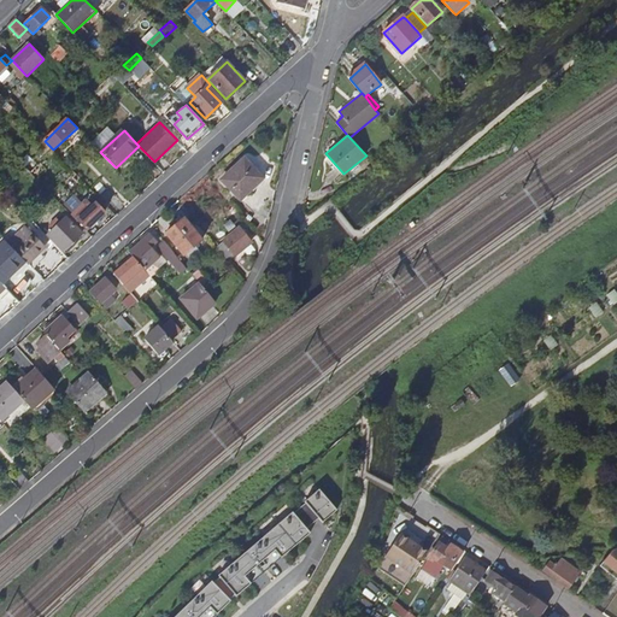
[(245,159),(222,181),(240,200),(264,180),(245,159)]
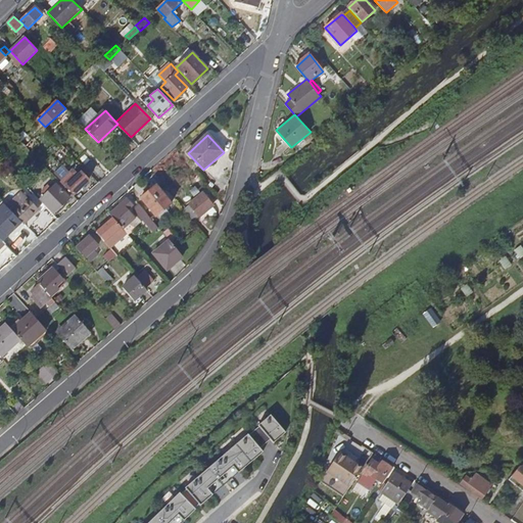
[(60,182),(66,188),(67,187),(75,195),(90,180),(82,173),(80,175),(74,169),(69,173),(62,167),(54,175),(60,182)]
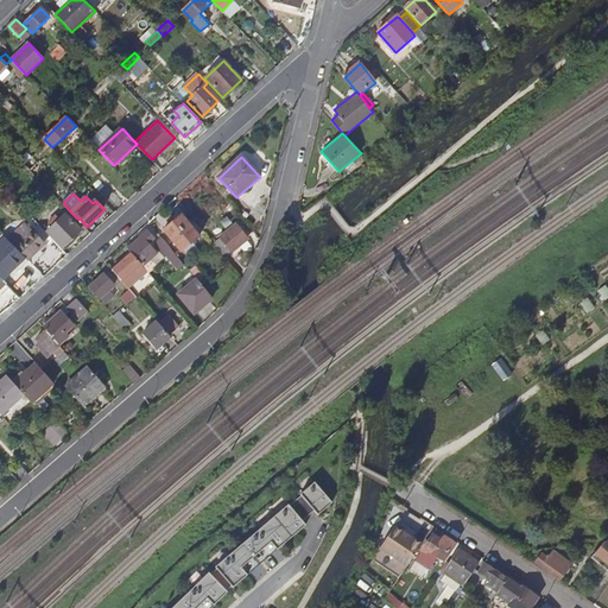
[(17,211),(0,227),(0,229),(7,238),(25,221),(17,211)]
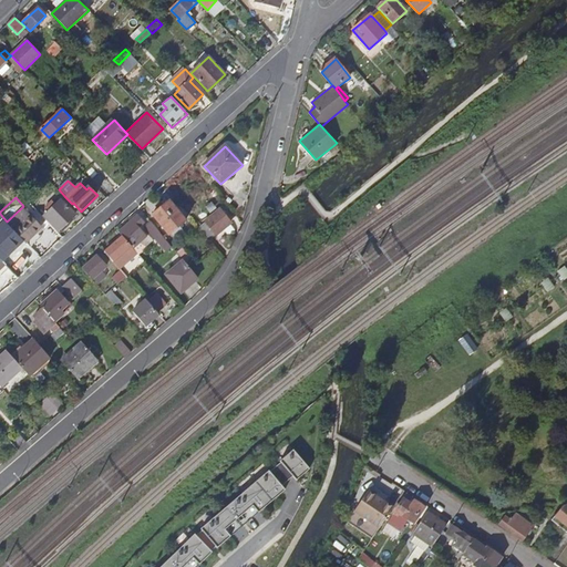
[(74,212),(60,197),(54,203),(51,199),(44,205),(48,208),(43,214),(59,230),(65,225),(63,223),(74,212)]
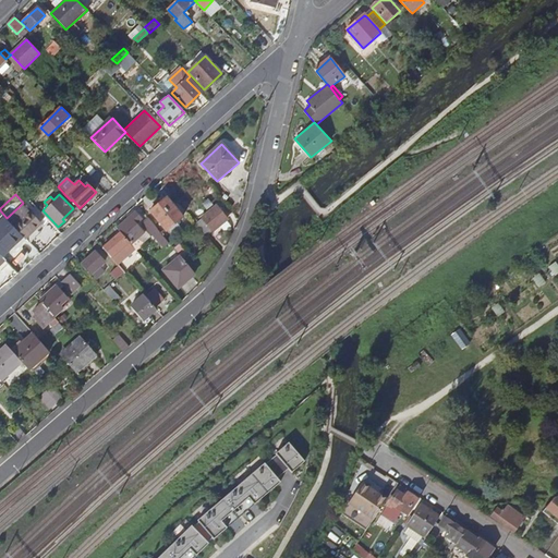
[(167,197),(150,211),(167,231),(184,217),(167,197)]
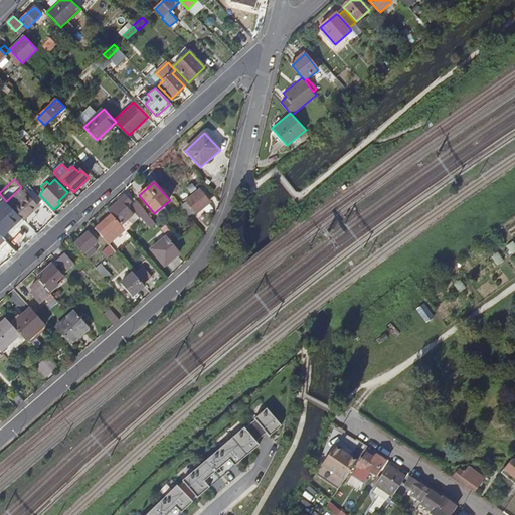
[(21,187),(6,201),(24,219),(39,205),(21,187)]
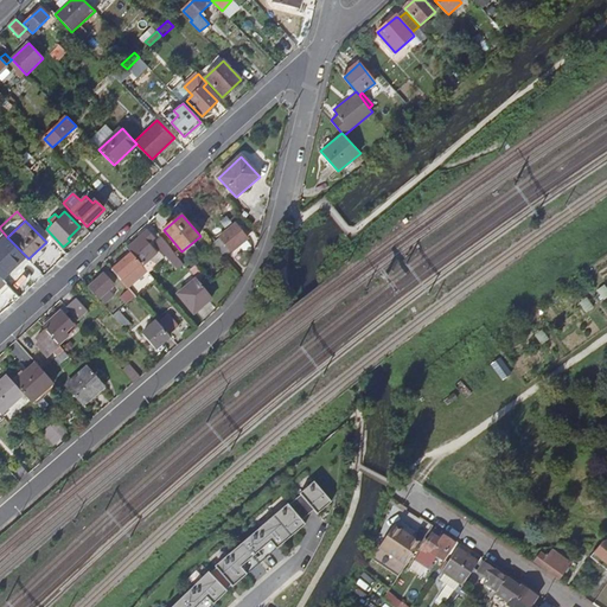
[(236,223),(221,237),(221,238),(232,250),(248,237),(236,223)]
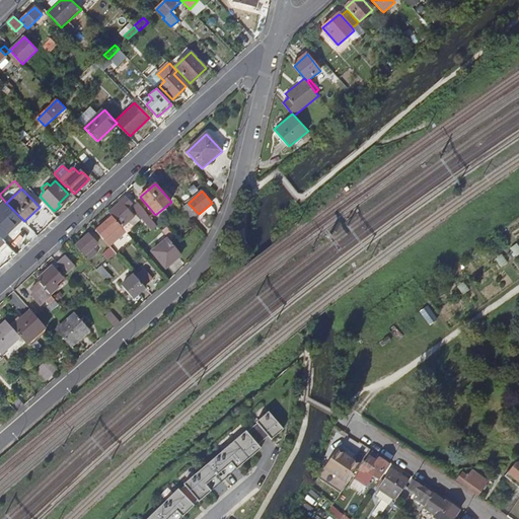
[(120,204),(109,212),(113,216),(121,225),(126,230),(126,231),(133,225),(128,219),(133,214),(128,208),(132,204),(127,198),(120,204)]
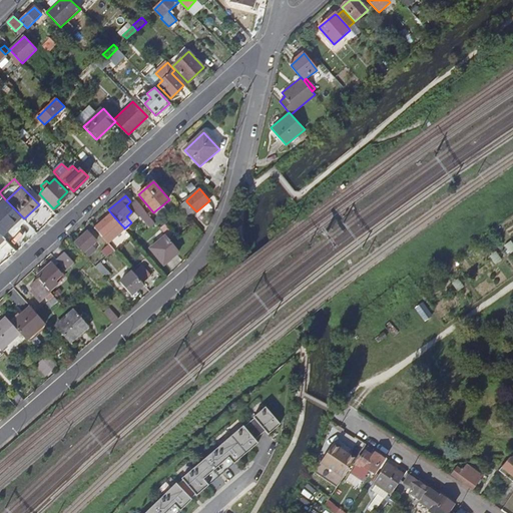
[(131,205),(140,216),(142,214),(147,219),(151,216),(137,200),(131,205)]
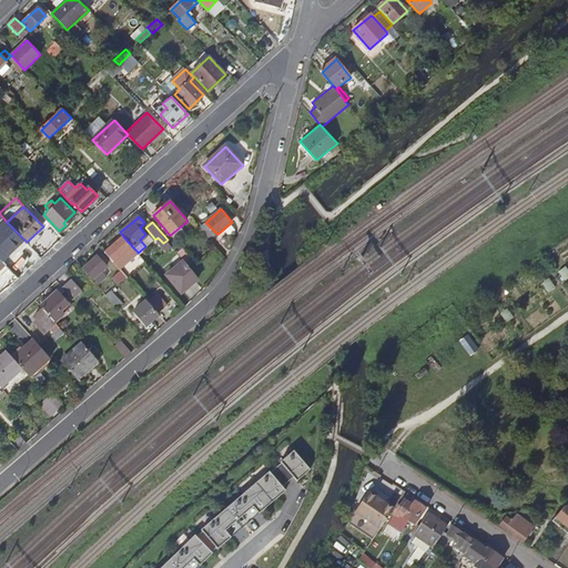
[(201,227),(211,240),(217,234),(206,223),(201,227)]
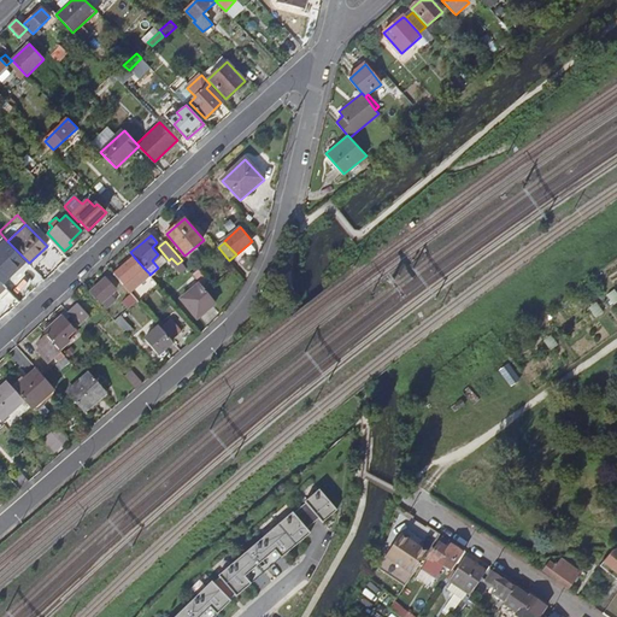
[(116,274),(130,291),(150,274),(144,268),(134,257),(116,274)]
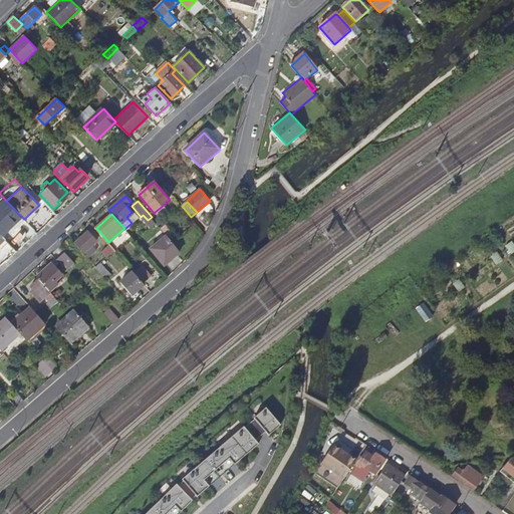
[(88,232),(75,243),(84,252),(85,250),(91,246),(96,241),(88,232)]
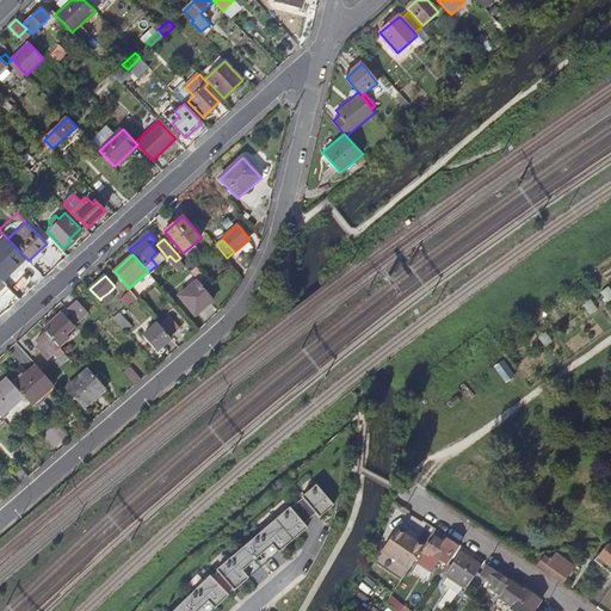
[(180,295),(196,315),(214,300),(204,288),(198,281),(180,295)]
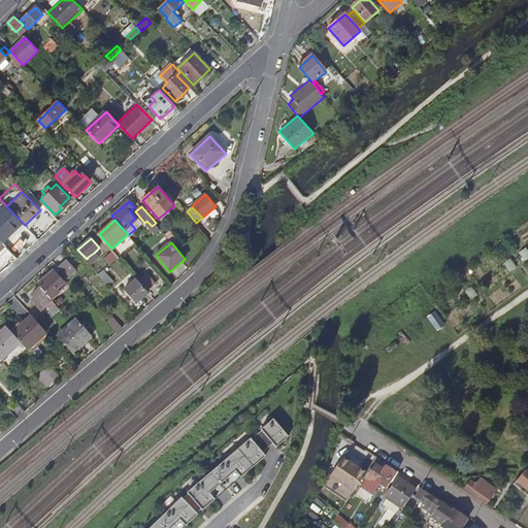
[(525,260),(527,257),(527,251),(525,248),(519,253),(525,260)]
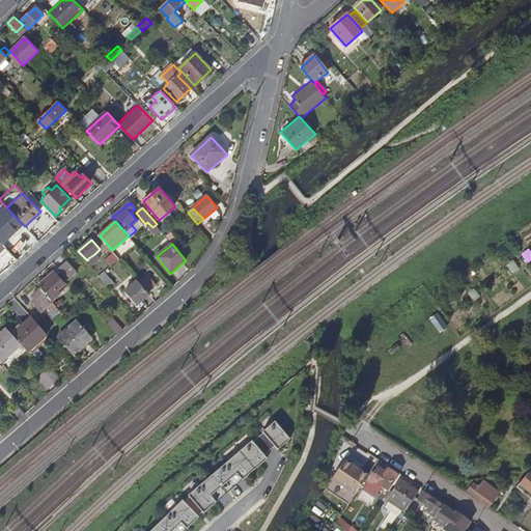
[(88,258),(92,262),(99,257),(94,254),(88,258)]
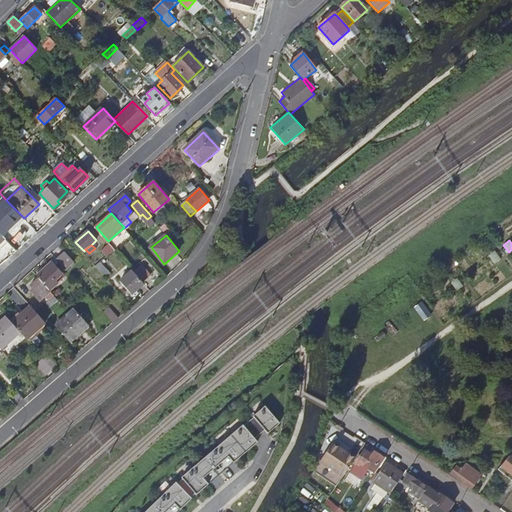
[(494,263),(500,259),(494,251),(488,256),(494,263)]
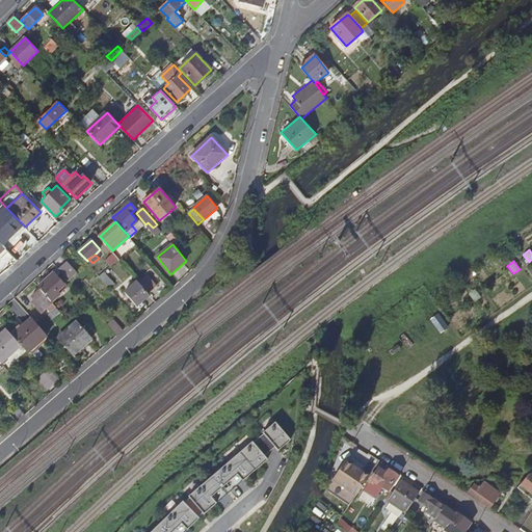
[(67,262),(57,269),(69,282),(77,273),(67,262)]
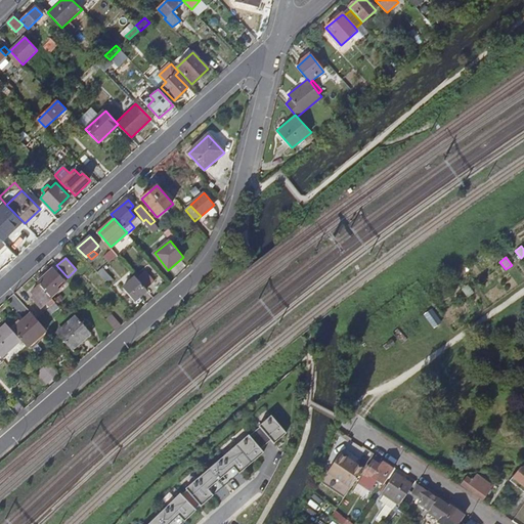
[(156,279),(160,276),(150,265),(146,268),(156,279)]
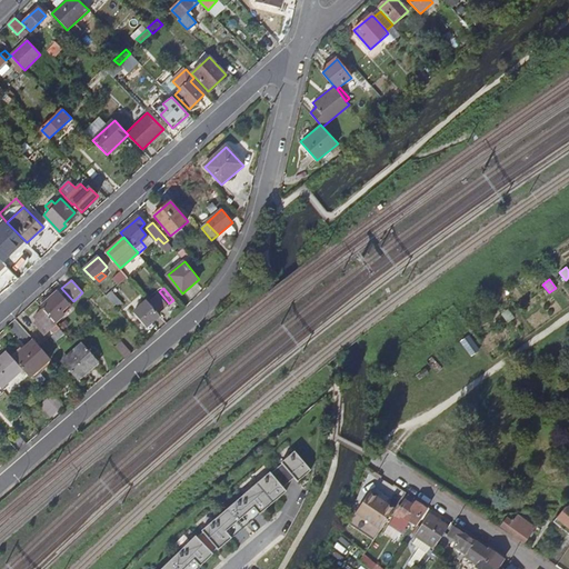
[(41,307),(43,309),(56,322),(65,315),(61,311),(69,305),(58,292),(41,307)]
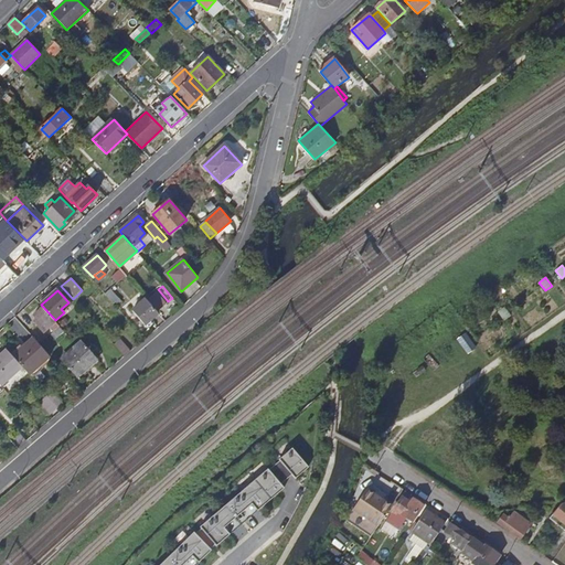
[(149,301),(159,313),(168,305),(158,294),(149,301)]
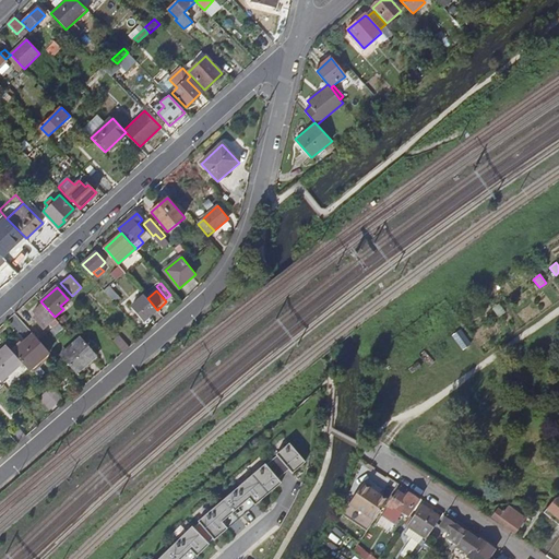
[(131,308),(144,321),(157,310),(147,298),(145,296),(131,308)]
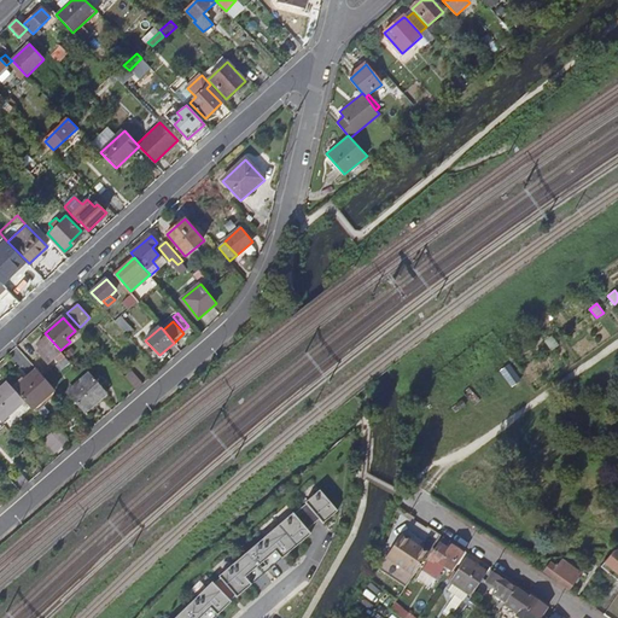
[(552,349),(559,344),(553,334),(546,340),(552,349)]
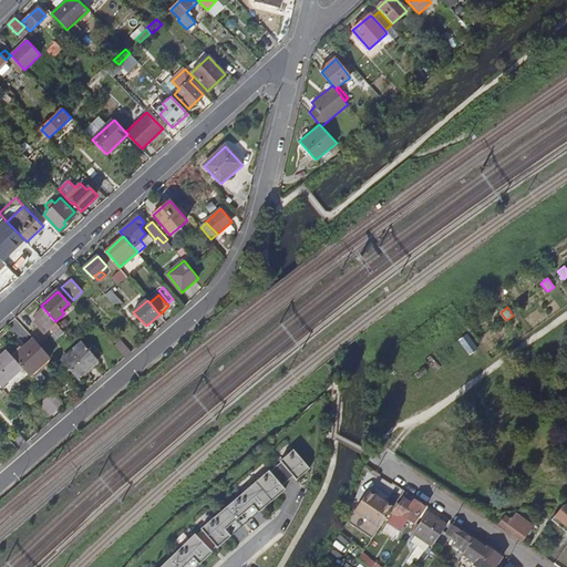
[(34,320),(45,333),(57,323),(55,321),(43,308),(35,316),(37,318),(34,320)]
